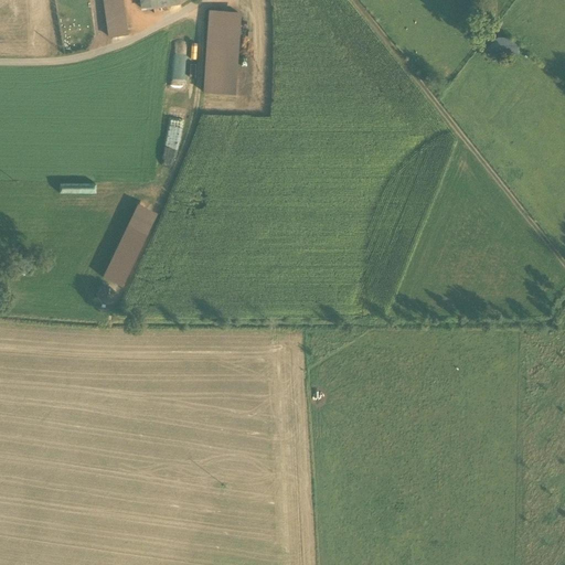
[(104,0),(105,6),(109,38),(127,35),(121,0),(104,0)]
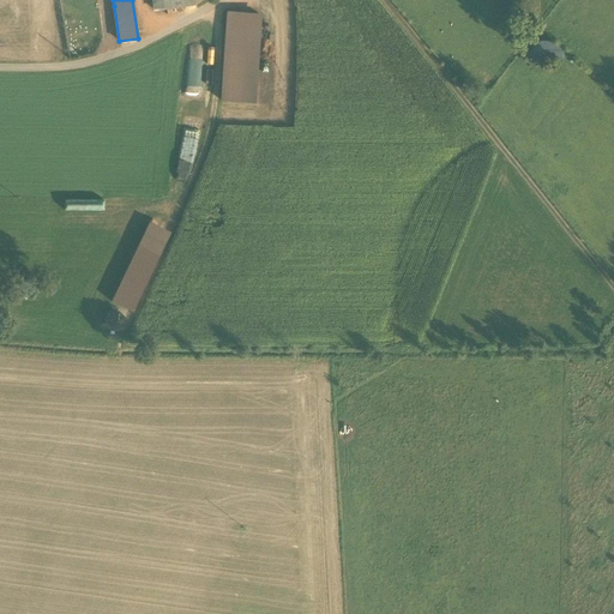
[(152,0),(154,11),(166,10),(163,0),(152,0)]
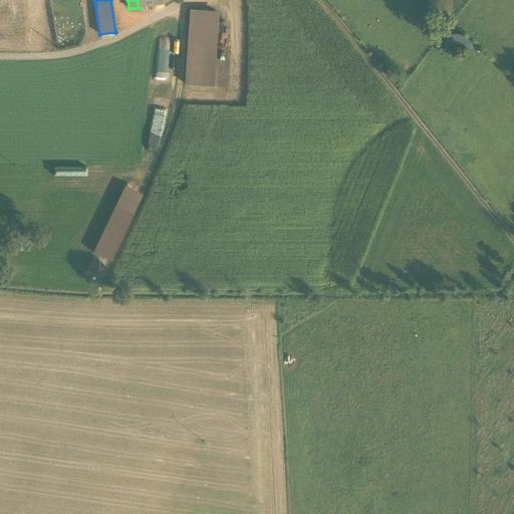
[(185,84),(214,86),(219,11),(190,9),(185,84)]
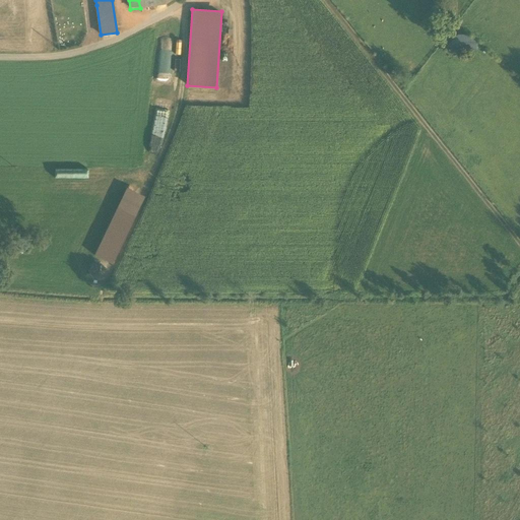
[(136,216),(118,208),(94,255),(113,264),(136,216)]
